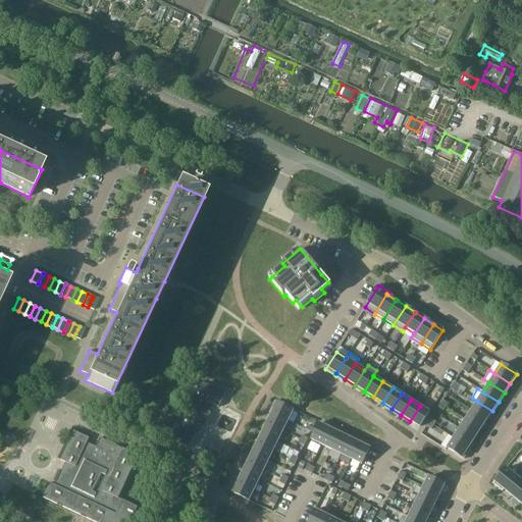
[(269,412),(271,413),(288,421),(293,411),(274,402),(269,412)]
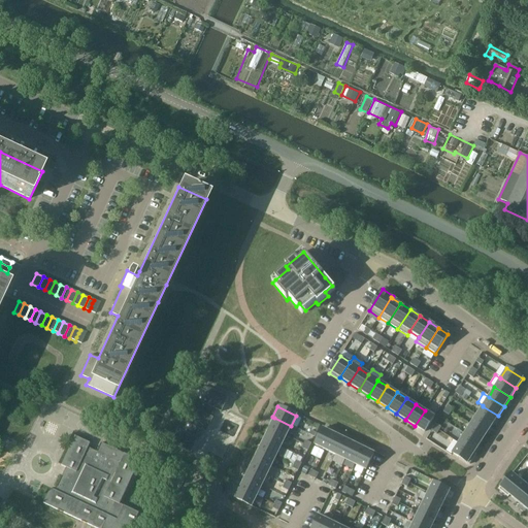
[(483,406),(476,416),(492,425),(498,416),(483,406)]
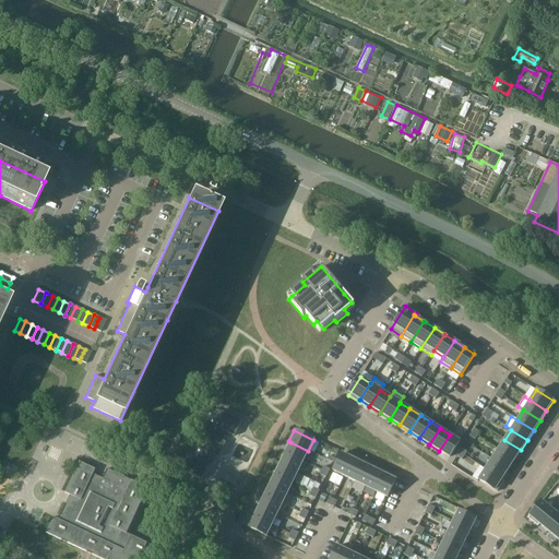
[(450,435),(439,451),(449,458),(460,441),(450,435)]
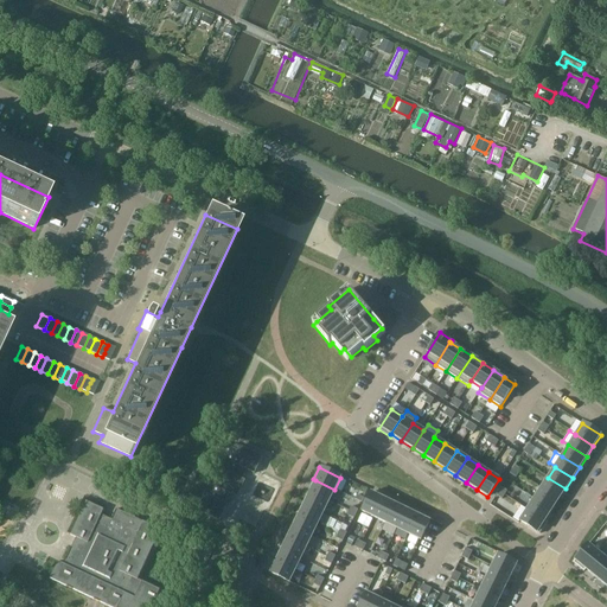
[(548,478),(541,489),(558,499),(566,489),(548,478)]
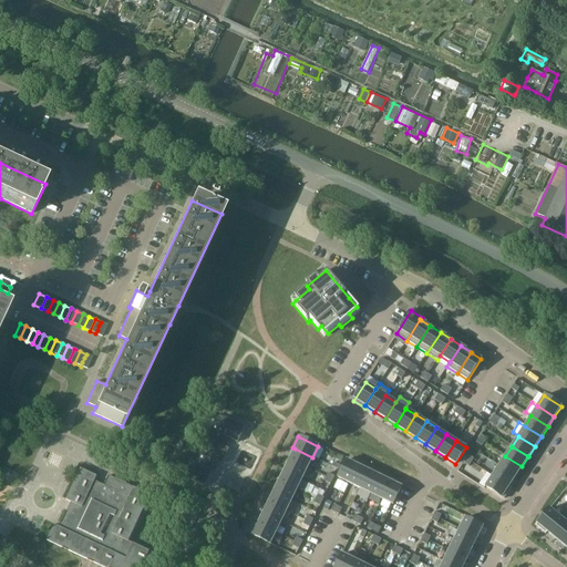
[(295,449),(290,460),(308,468),(312,457),(295,449)]
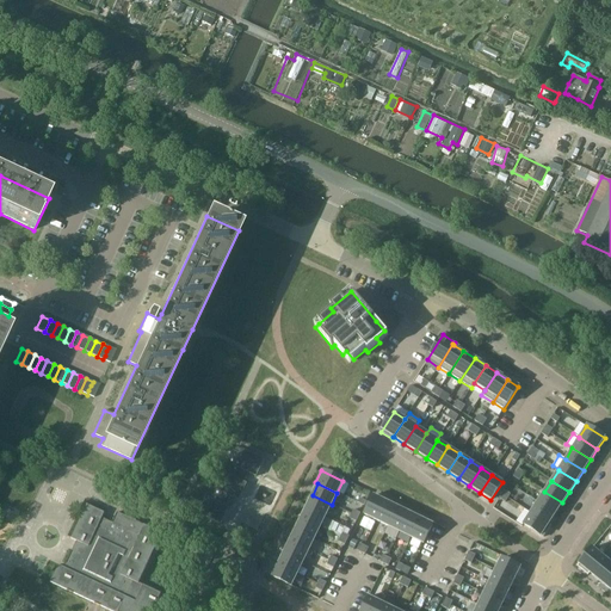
[(544,492),(537,503),(555,514),(562,503),(544,492)]
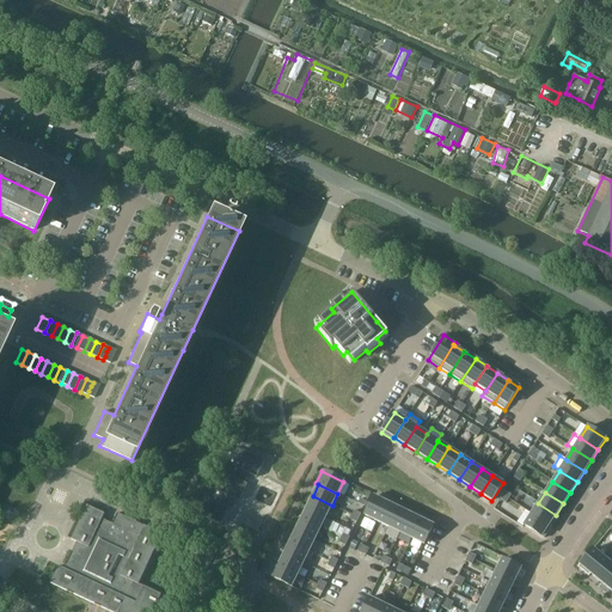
[(326,516),(332,506),(313,496),(307,507),(326,516)]
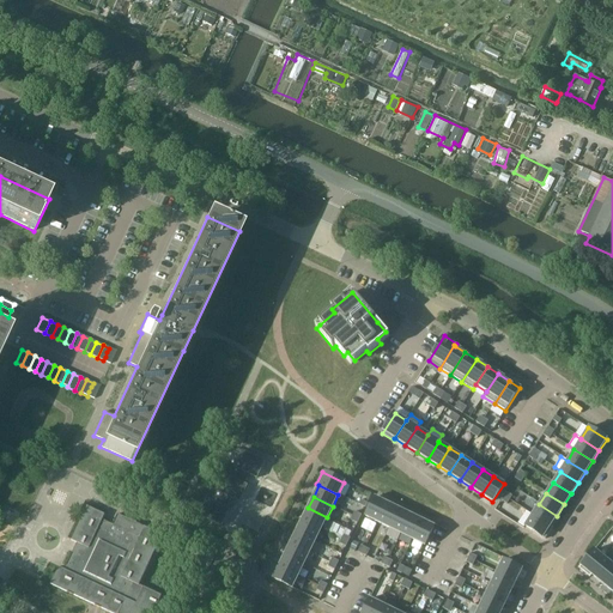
[(375,497),(365,516),(377,522),(387,503),(375,497)]
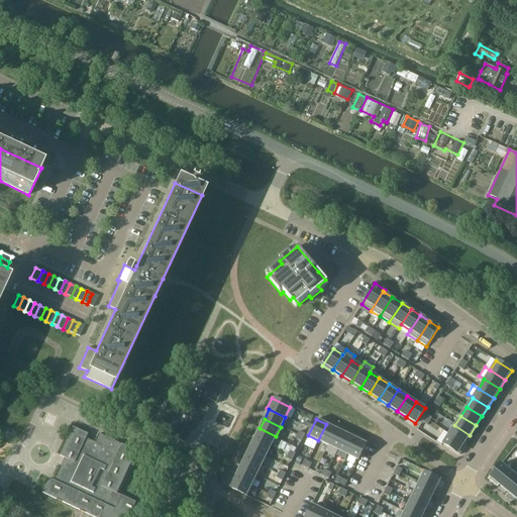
[(326,424),(318,440),(328,445),(336,429),(326,424)]
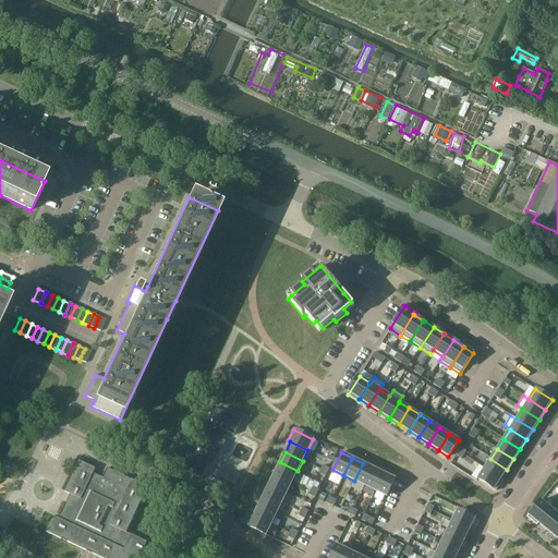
[(490,459),(484,469),(500,480),(501,478),(507,470),(490,459)]
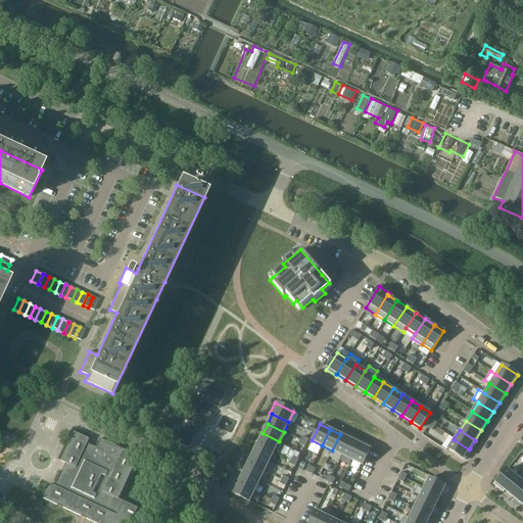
[(119,500),(138,457),(124,449),(123,449),(99,439),(95,448),(94,450),(86,446),(89,439),(74,432),(60,461),(65,464),(54,486),(50,484),(43,498),(94,522),(130,522),(138,508),(119,500)]
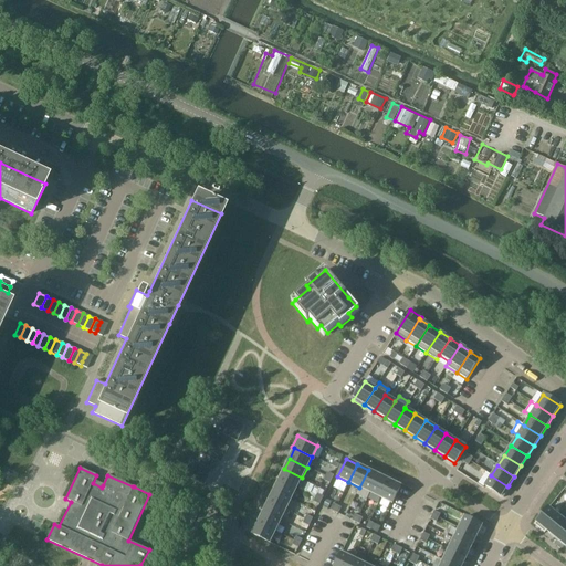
[(296,489),(302,478),(284,469),(279,480),(296,489)]
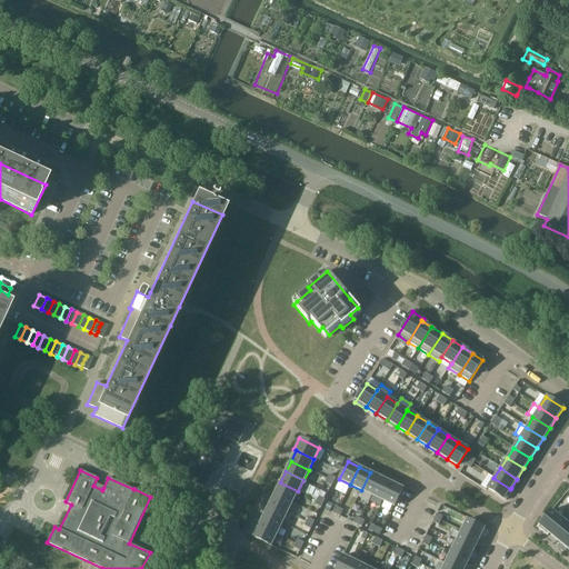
[(361,490),(358,498),(368,502),(372,496),(381,478),(370,472),(361,490)]
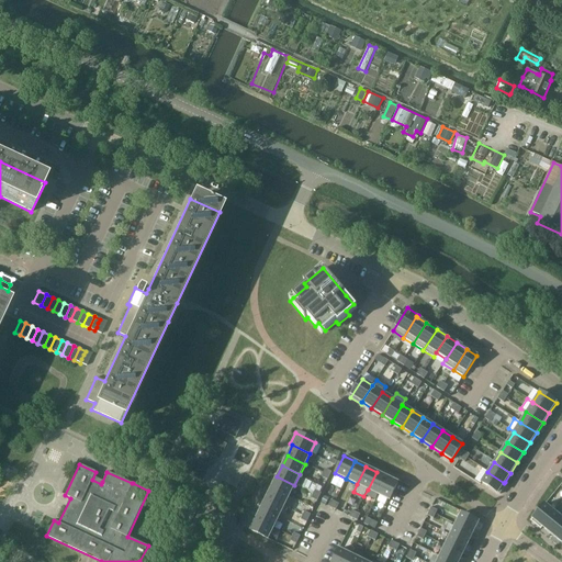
[(482,469),(474,480),(480,484),(481,482),(499,494),(507,484),(505,482),(504,483),(487,472),(482,469)]
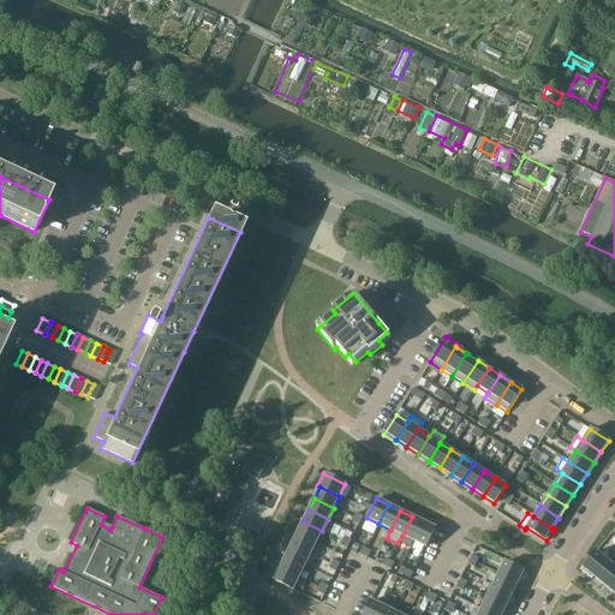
[(412,517),(402,536),(413,542),(423,523),(412,517)]
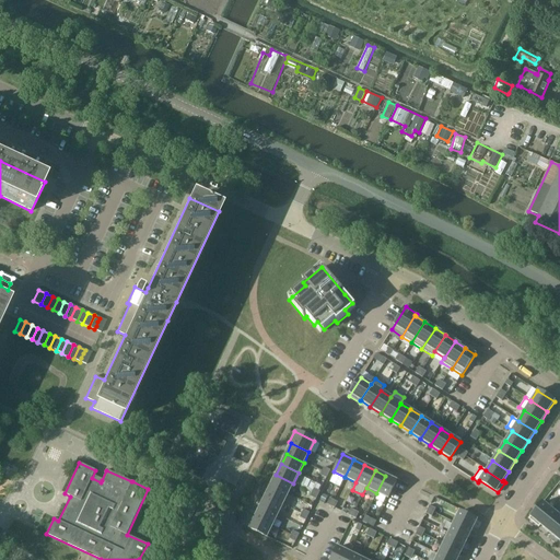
[(288,494),(293,483),(276,475),(270,486),(288,494)]
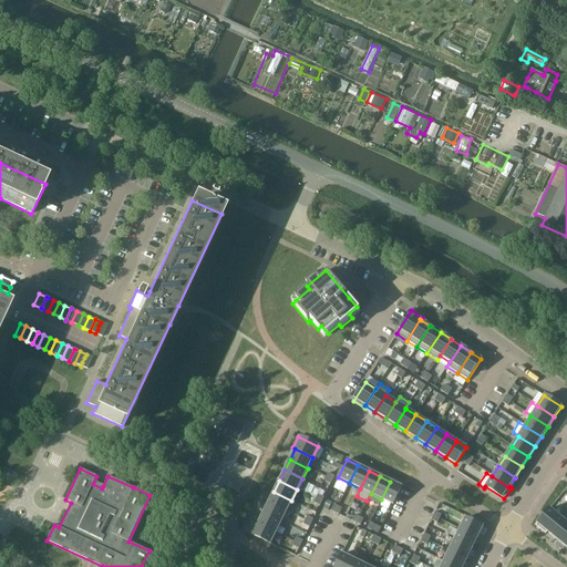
[(390,482),(381,500),(393,505),(401,487),(390,482)]
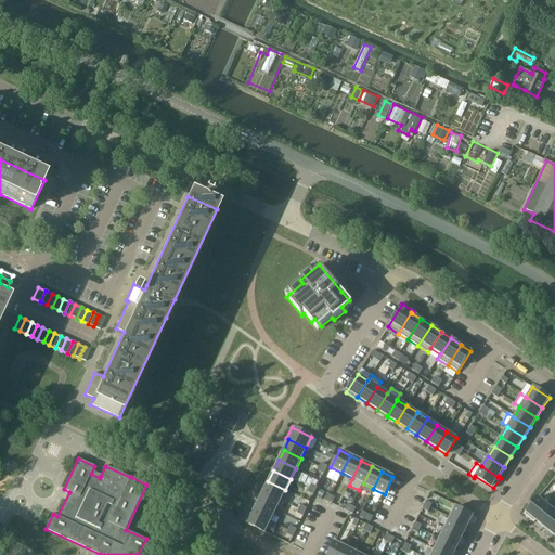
[(281,500),(285,490),(268,481),(263,492),(281,500)]
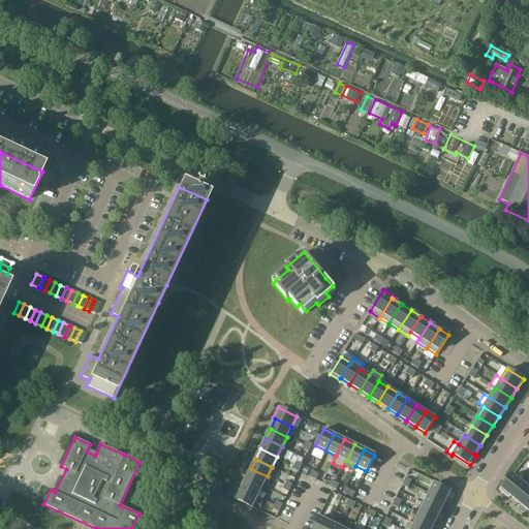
[(262,487),(268,476),(251,469),(246,478),(262,487)]
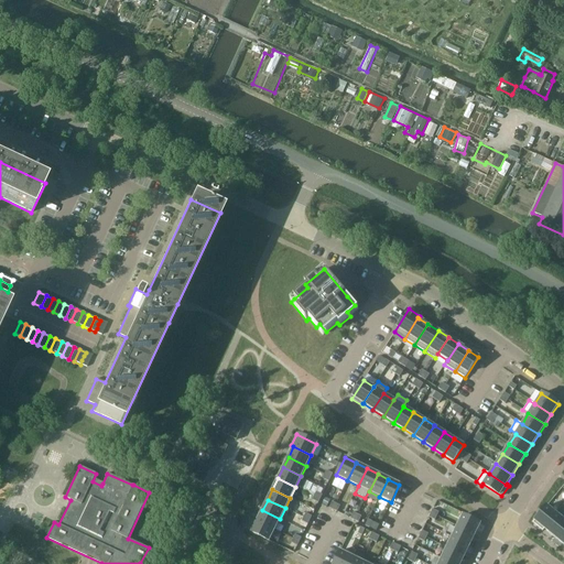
[(546,506),(532,523),(542,531),(544,529),(556,513),(546,506)]
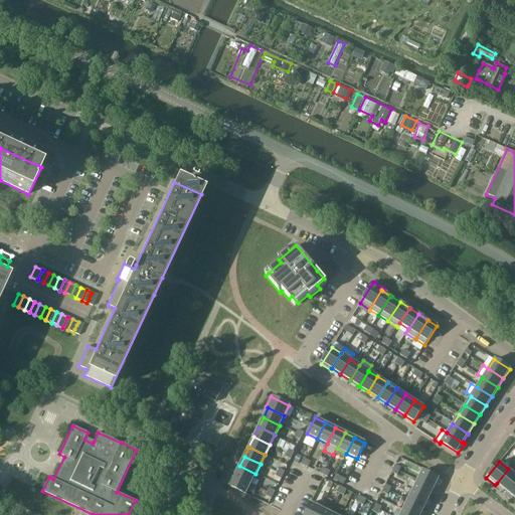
[(250,484),(255,474),(239,466),(234,476),(250,484)]
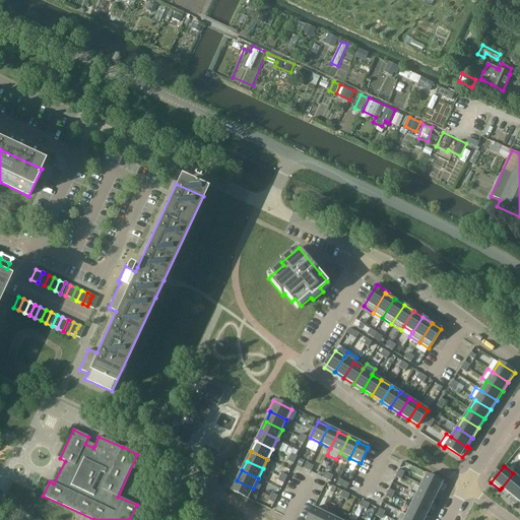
[(519,478),(513,473),(502,488),(510,495),(519,481),(519,478)]
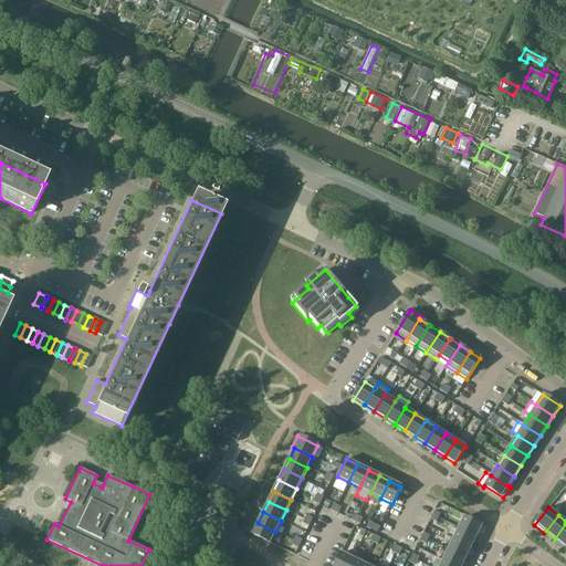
[(482,526),(464,517),(459,528),(477,537),(482,526)]
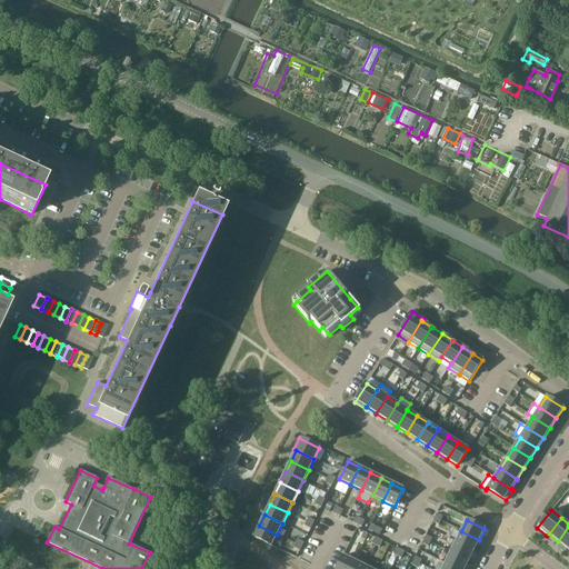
[(271,546),(277,535),(259,526),(253,537),(271,546)]
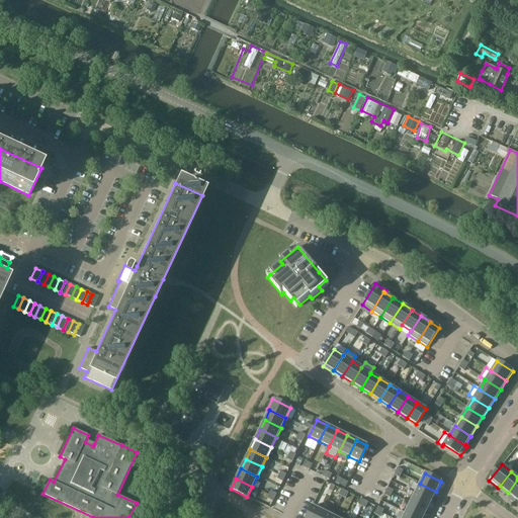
[(517,480),(508,493),(516,500),(517,497),(517,480)]
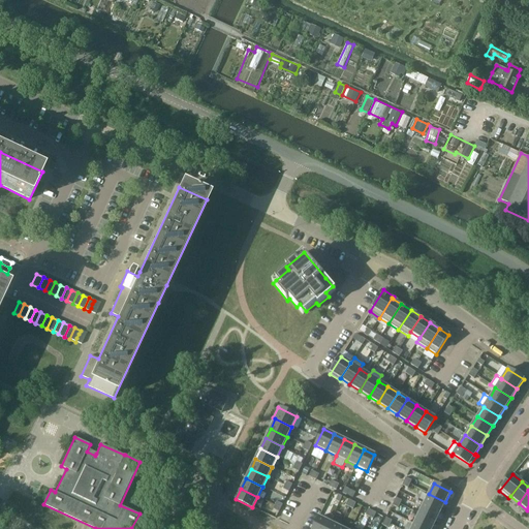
[(440,511),(445,502),(429,494),(424,503),(440,511)]
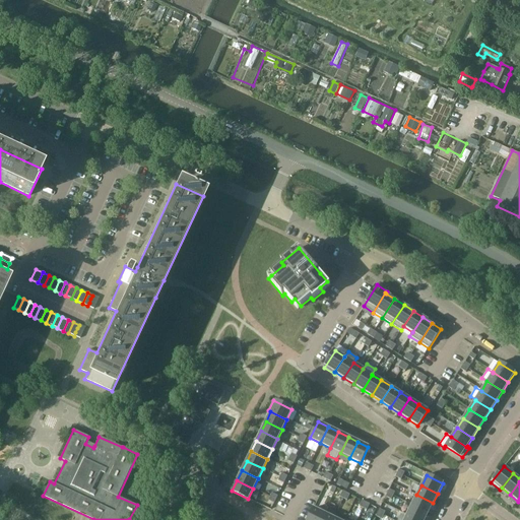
[(428,513),(433,503),(416,495),(411,505),(428,513)]
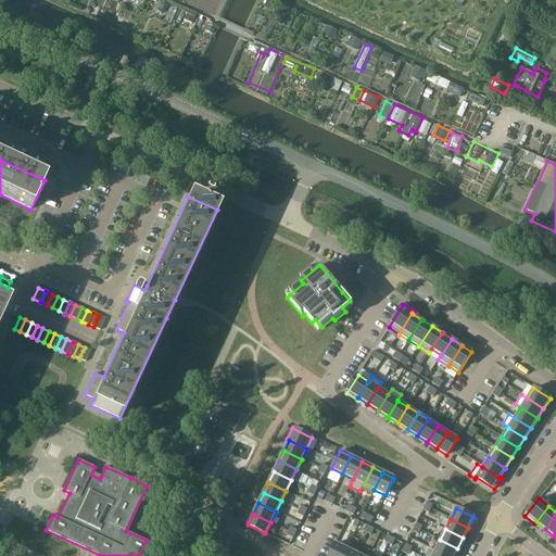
[(446,555),(453,555),(457,548),(440,540),(436,551),(446,555)]
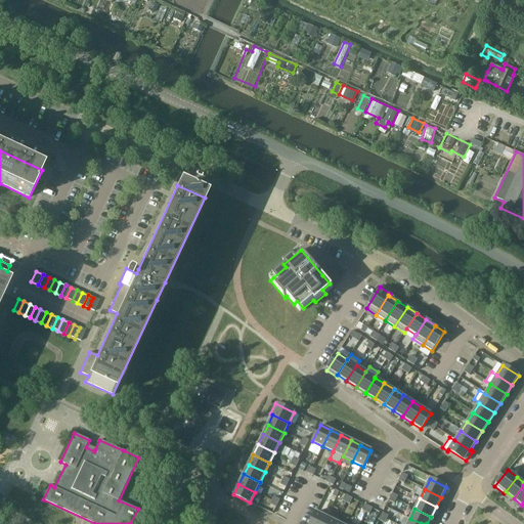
[(322,523),(326,517),(316,512),(310,523),(322,523)]
